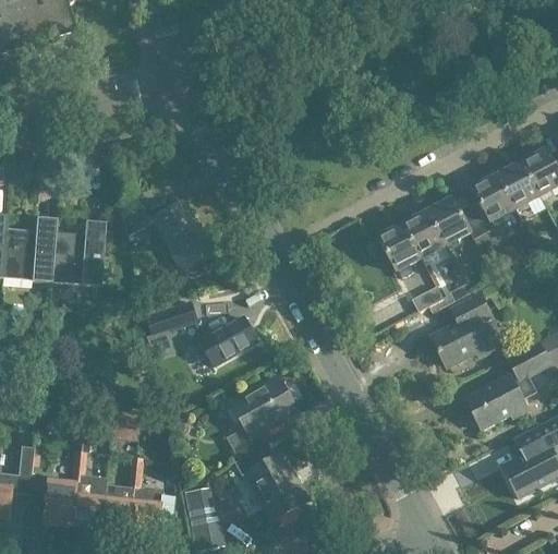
[(0,0),(0,51),(70,29),(61,0),(0,0)]
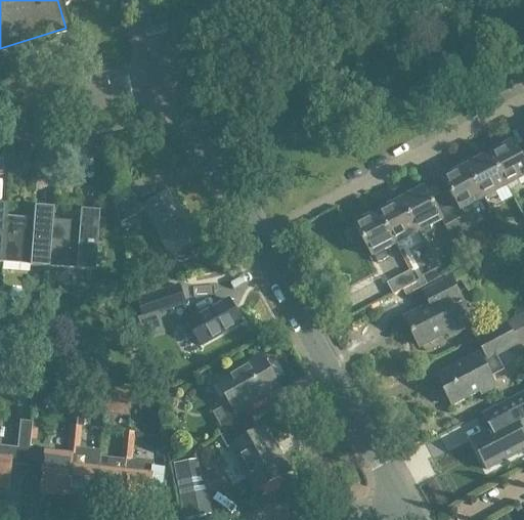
[(488,147),(490,152),(508,183),(523,174),(523,148),(520,150),(514,139),(503,144),(500,141),(488,147)]
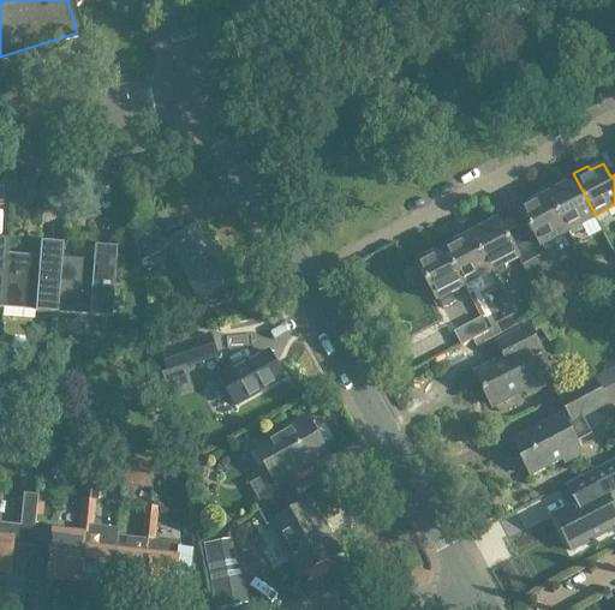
[(547,187),(549,191),(568,229),(596,215),(575,178),(563,184),(561,180),(547,187)]
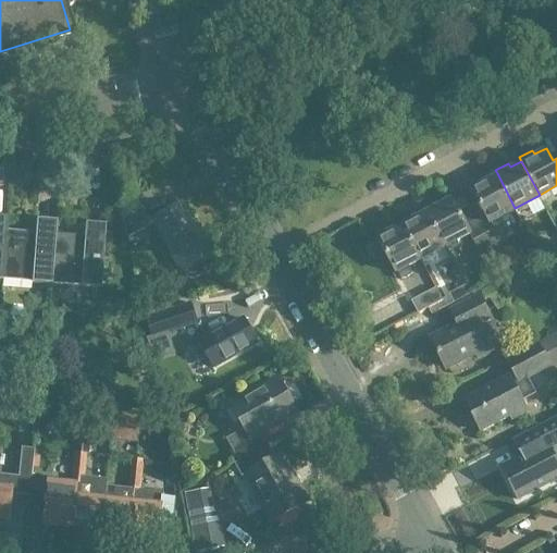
[(491,220),(515,208),(497,173),(486,180),(484,175),(471,182),(473,186),(472,187),(479,199),(469,205),(483,232),(494,226),(491,220)]
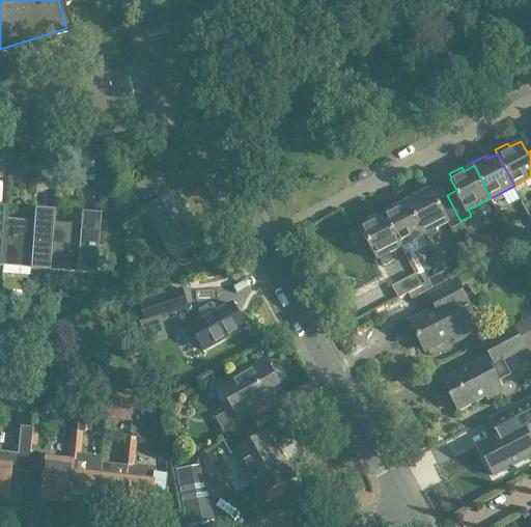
[(406,196),(408,200),(424,232),(448,220),(451,225),(460,221),(447,195),(438,199),(431,188),(420,194),(418,190),(406,196)]
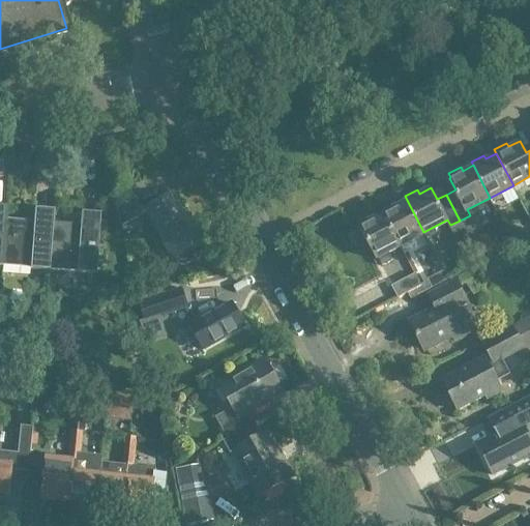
[(193,253),(189,245),(199,240),(172,190),(145,204),(172,255),(175,254),(178,261),(182,262),(192,257),(193,253)]
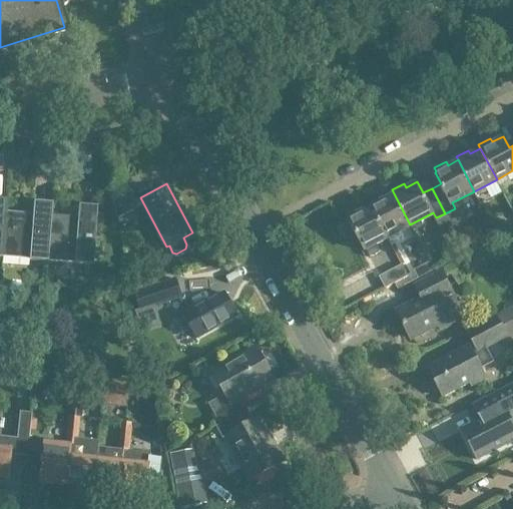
[(113,199),(117,215),(139,203),(131,189),(113,199)]
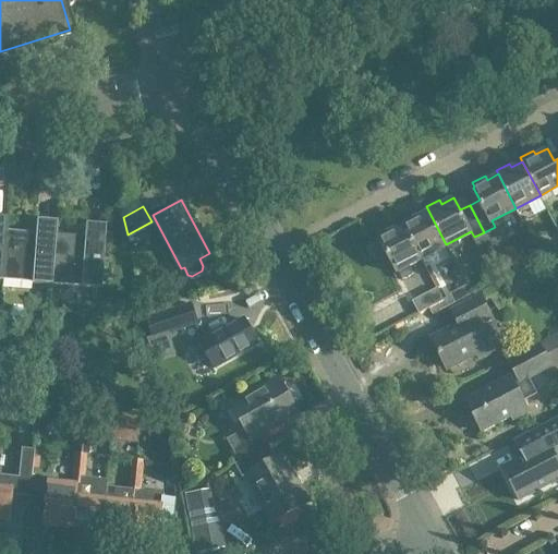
[(402,219),(404,224),(422,256),(446,244),(428,211),(417,216),(415,212),(402,219)]
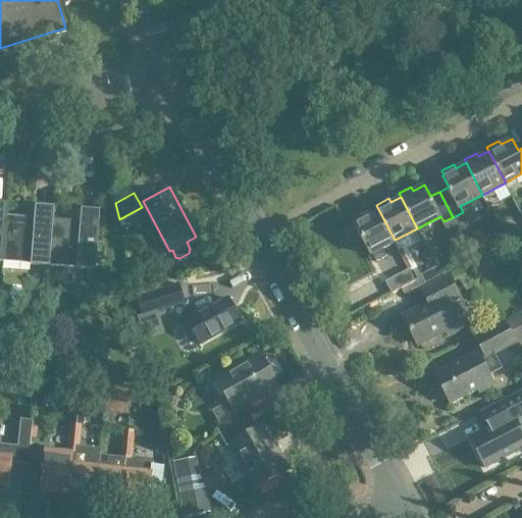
[(4,213),(1,260),(48,263),(51,216),(52,204),(34,203),(33,215),(4,213)]
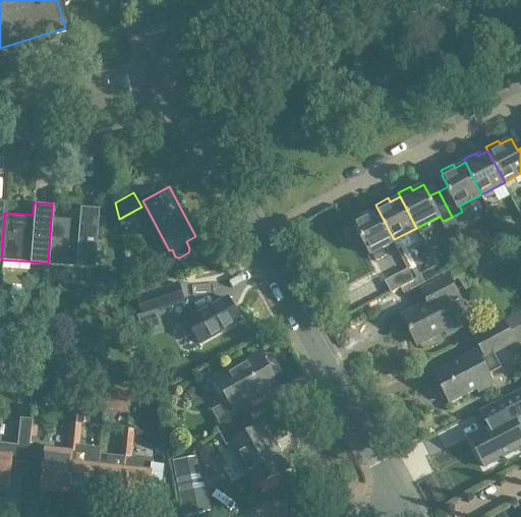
[(78,218),(51,216),(48,263),(94,267),(99,208),(79,207),(78,218)]
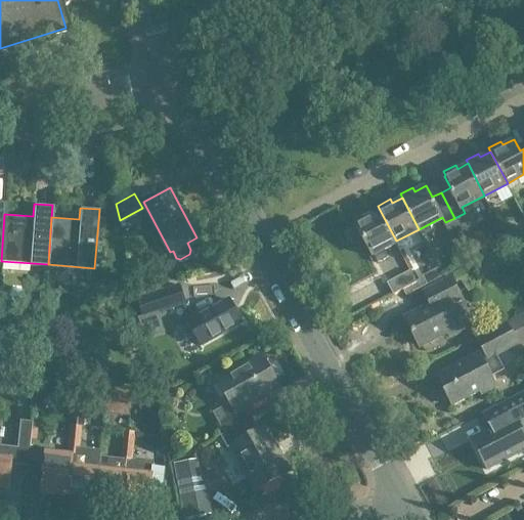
[(388,255),(385,247),(396,241),(380,210),(369,215),(367,211),(355,217),(357,221),(356,222),(373,253),(376,252),(379,259),(388,255)]
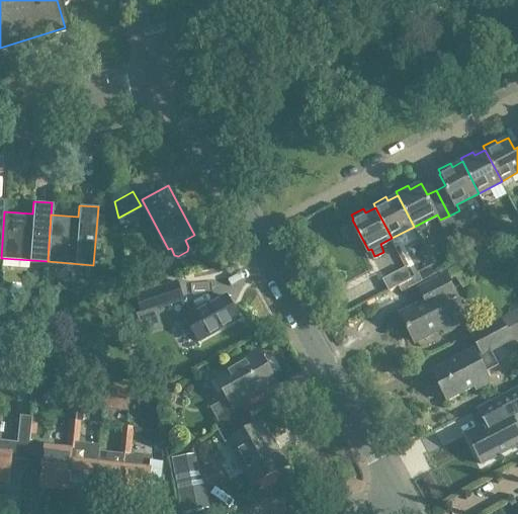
[(497,227),(502,236),(516,228),(512,220),(497,227)]
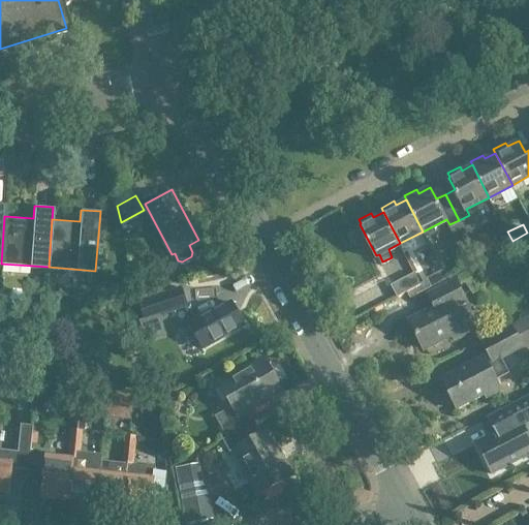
[(439,269),(427,276),(431,284),(444,278),(439,269)]
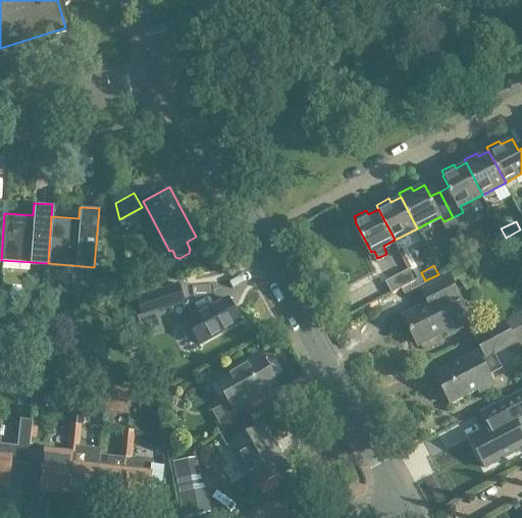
[(385,278),(392,291),(415,278),(409,266),(385,278)]
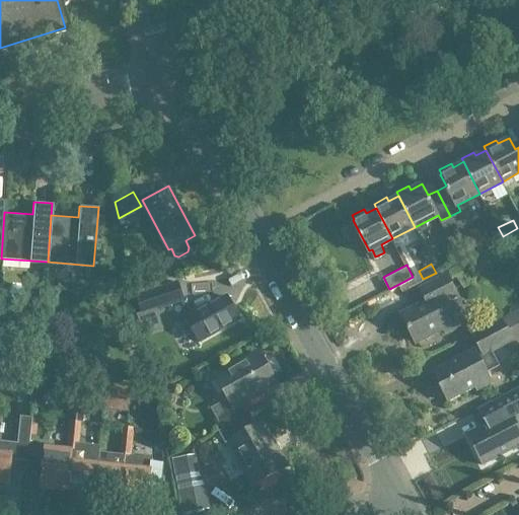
[(445,299),(457,293),(446,273),(420,286),(426,298),(399,311),(409,328),(411,326),(418,341),(443,327),(444,330),(457,323),(445,299)]
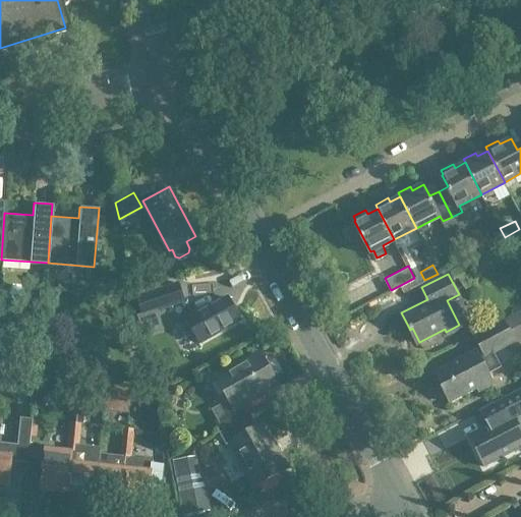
[(159,280),(133,288),(141,313),(184,299),(178,279),(160,285),(159,280)]
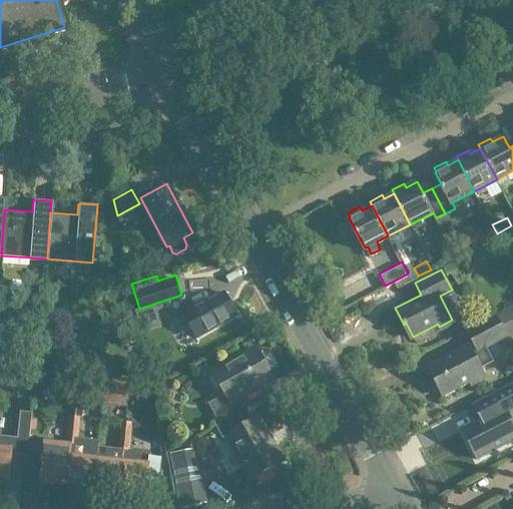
[(224,291),(183,313),(195,336),(236,314),(224,291)]
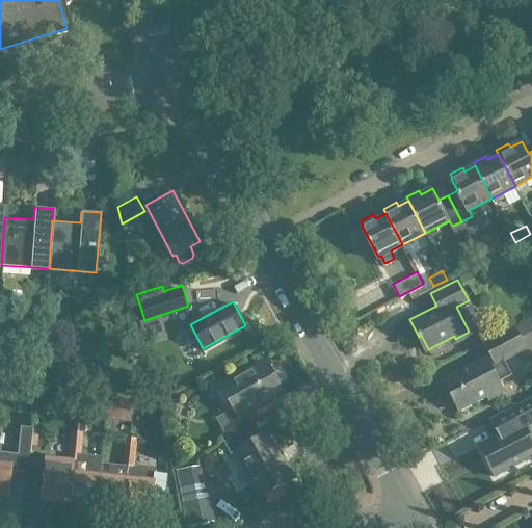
[(508,370),(502,360),(531,343),(531,339),(524,323),(485,343),(491,353),(444,378),(459,408),(487,394),(489,398),(504,391),(496,376),(508,370)]
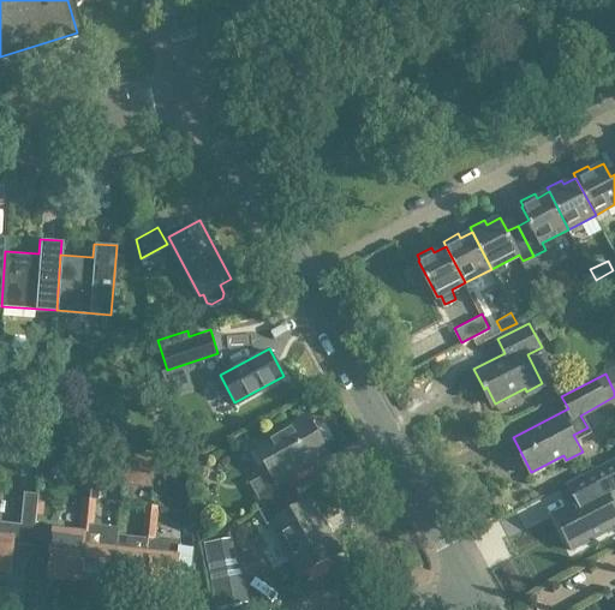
[(250,479),(263,504),(296,486),(288,472),(327,452),(308,414),(257,442),(270,467),(250,479)]
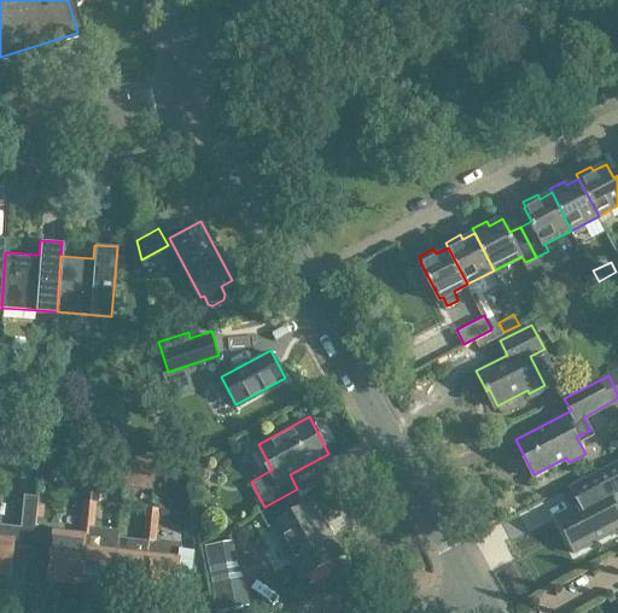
[(155,474),(156,457),(129,454),(127,471),(155,474)]
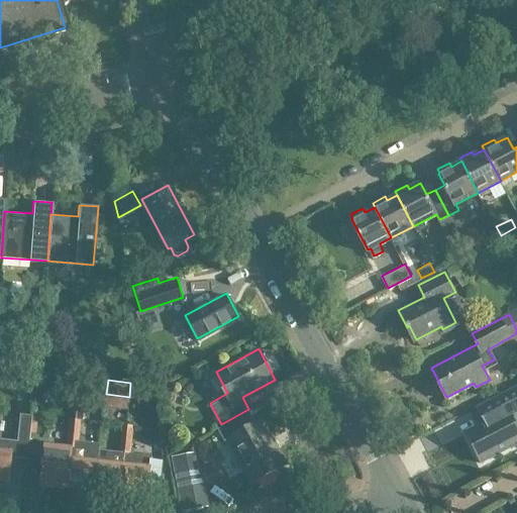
[(516,384),(489,399),(497,414),(466,430),(482,460),(516,442),(516,427),(516,426),(516,425),(516,384)]
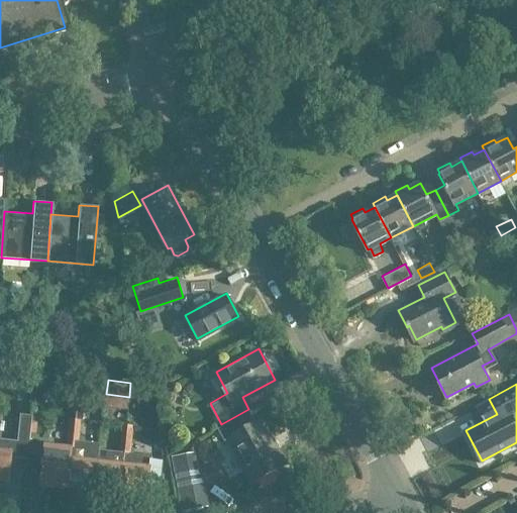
[(248,409),(221,424),(219,425),(227,440),(231,437),(254,479),(284,463),(261,419),(255,421),(248,409)]
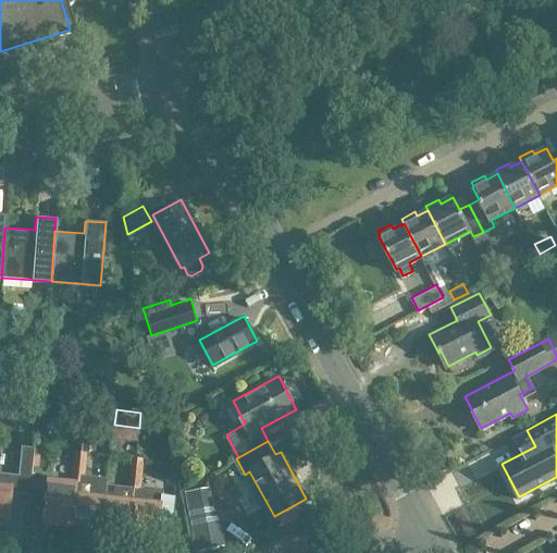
[(19,472),(19,474),(32,475),(33,474),(35,445),(22,444),(19,472)]
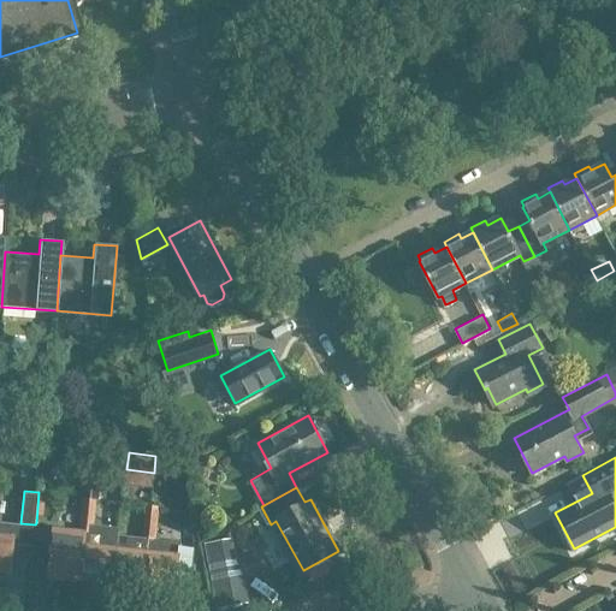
[(83,512),(95,514),(96,498),(84,496),(83,512)]
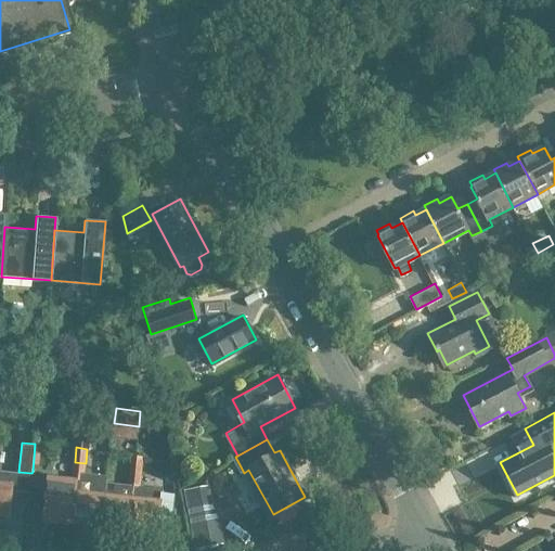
[(131,453),(129,469),(140,470),(141,455),(131,453)]
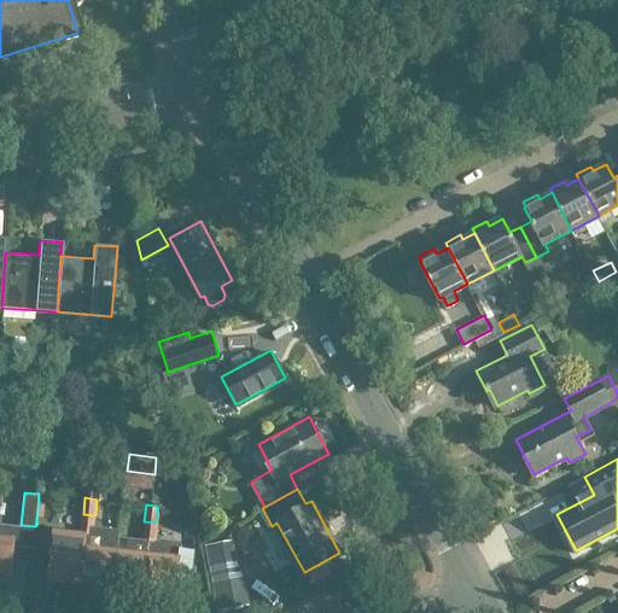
[(36,525),(35,526),(34,542),(33,553),(51,554),(48,578),(81,582),(86,531),(92,531),(93,525),(94,525),(95,515),(83,514),(81,530),(70,529),(70,531),(57,530),(57,526),(56,526),(54,527),(36,525)]
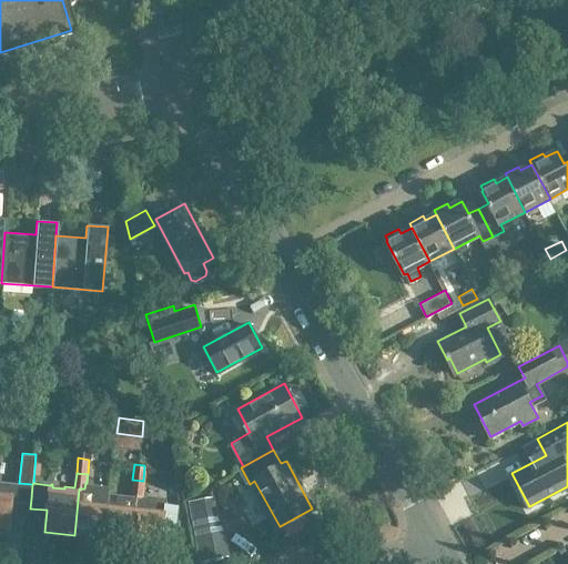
[(19,482),(0,479),(0,527),(10,529),(13,496),(31,499),(32,484),(19,483),(19,482)]
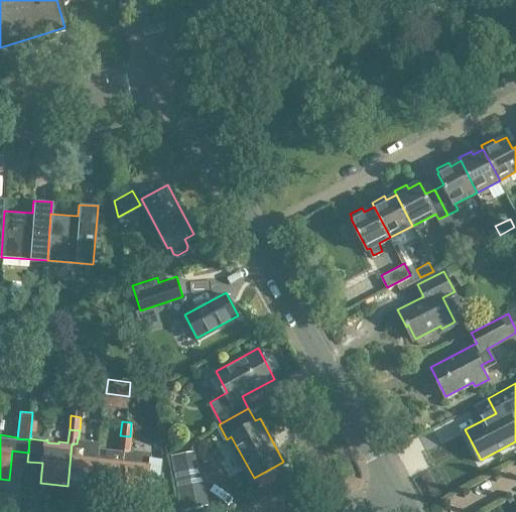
[(129,450),(130,436),(120,435),(119,450),(99,448),(95,489),(121,492),(125,450),(129,450)]
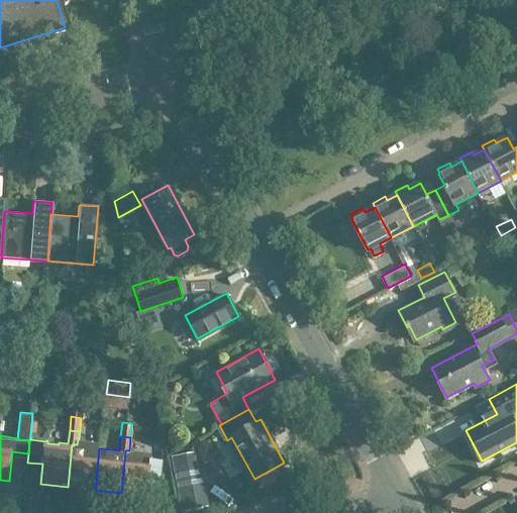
[(68,487),(95,490),(99,448),(100,441),(79,439),(78,439),(77,444),(72,444),(68,487)]
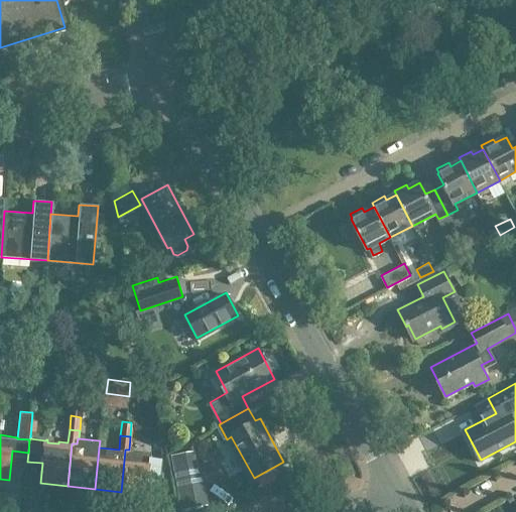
[(129,450),(125,450),(121,492),(147,494),(149,483),(159,484),(162,459),(151,458),(152,453),(129,450)]
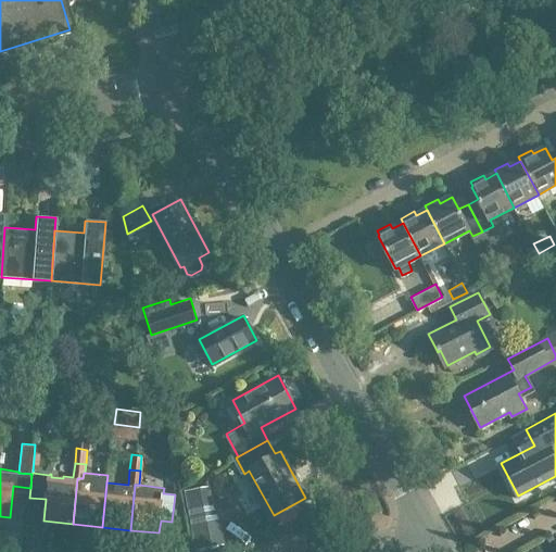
[(187,501),(187,505),(188,505),(211,501),(209,485),(185,489),(187,501)]
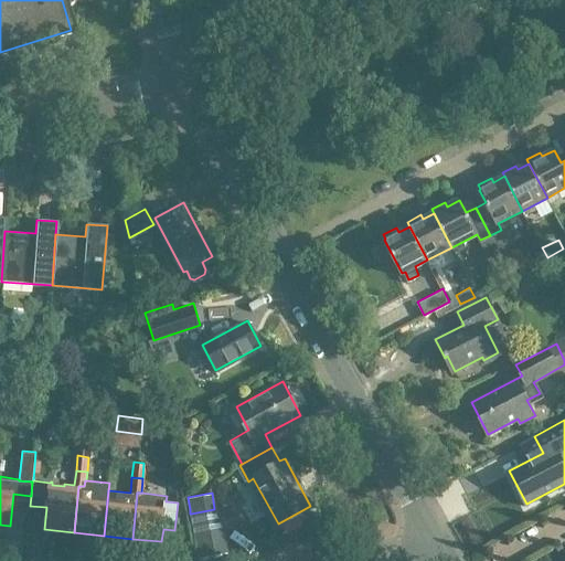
[(195,537),(199,557),(230,551),(225,531),(195,537)]
